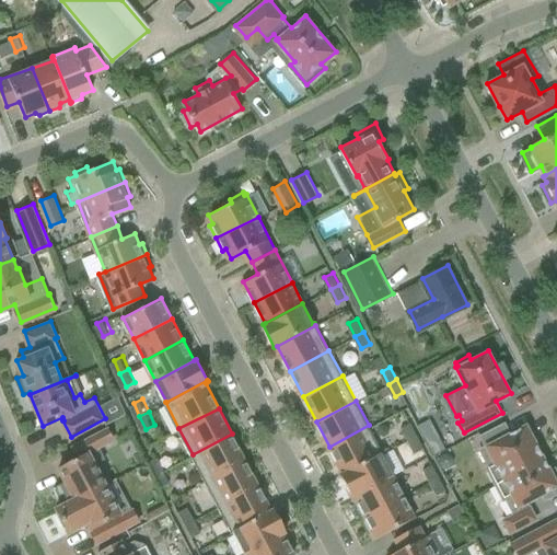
[(403,426),(409,438),(418,434),(412,421),(403,426)]
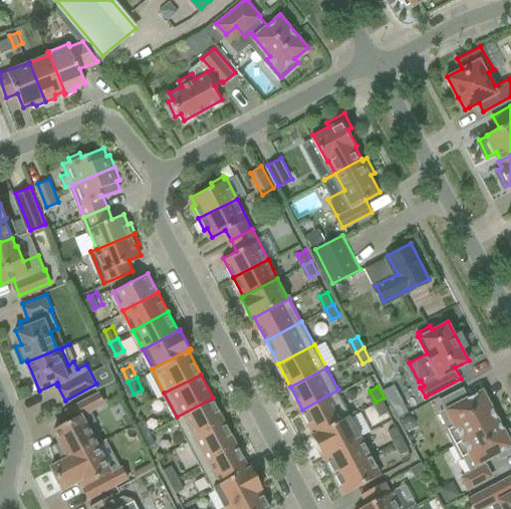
[(447,427),(455,441),(499,418),(484,389),(469,396),(464,387),(442,398),(447,408),(442,411),(450,425),(447,427)]
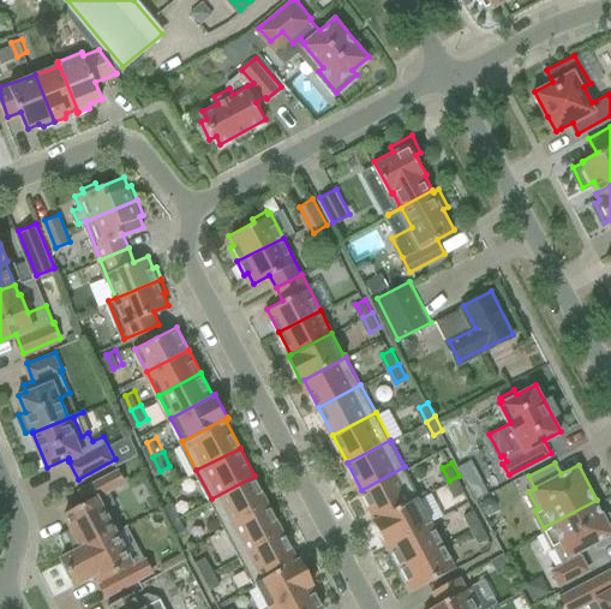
[(376,518),(420,494),(405,466),(361,490),(376,518)]
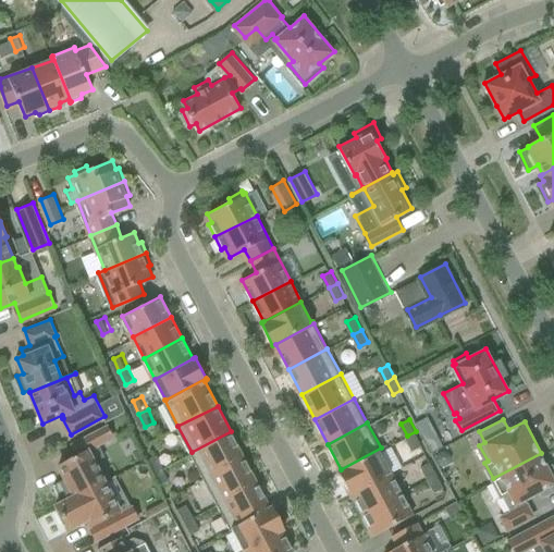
[(64,501),(117,474),(117,473),(100,481),(93,467),(97,464),(95,460),(106,454),(100,442),(113,436),(108,425),(74,442),(81,454),(59,465),(65,477),(59,480),(60,481),(54,483),(64,501)]
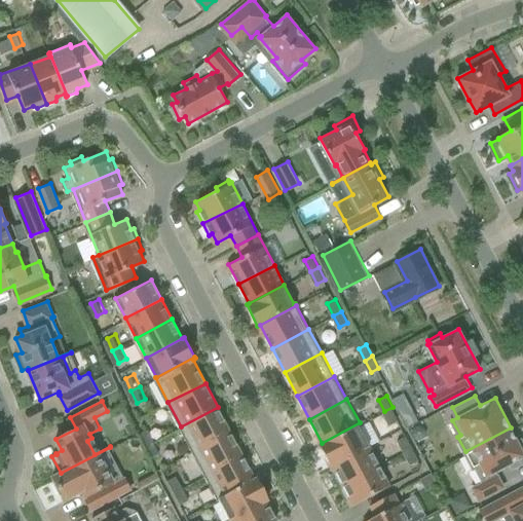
[(230,431),(218,407),(181,426),(193,450),(230,431)]
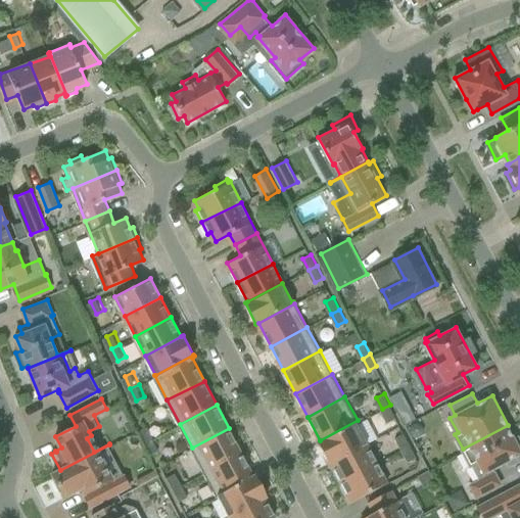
[(382,409),(388,420),(396,416),(390,405),(382,409)]
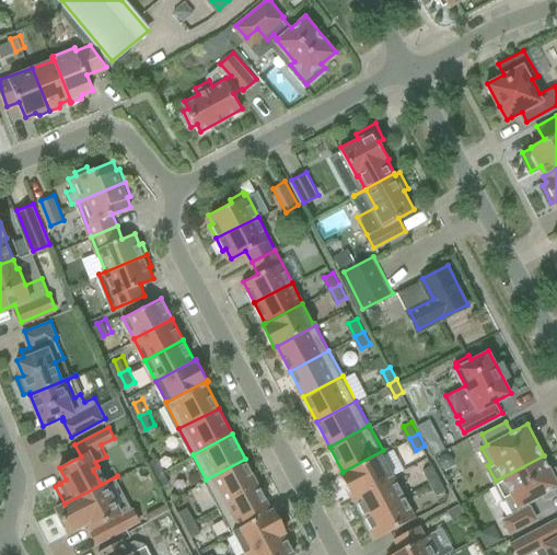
[(355,495),(394,474),(383,453),(384,452),(383,450),(343,472),(340,473),(352,496),(355,495)]
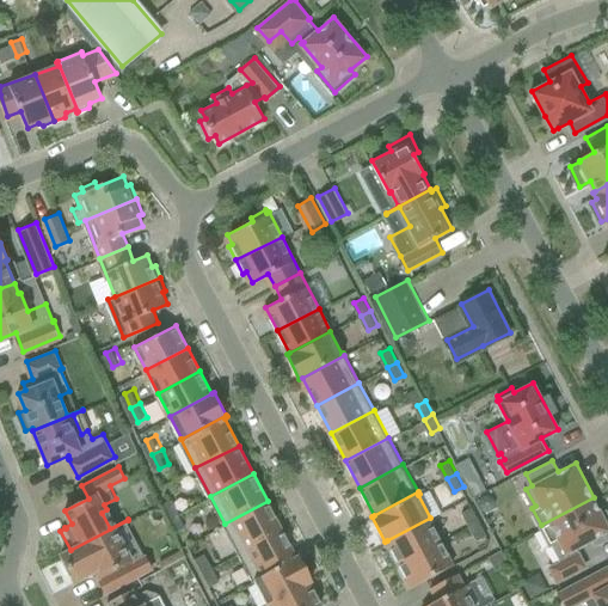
[(179,512),(172,497),(163,502),(170,516),(179,512)]
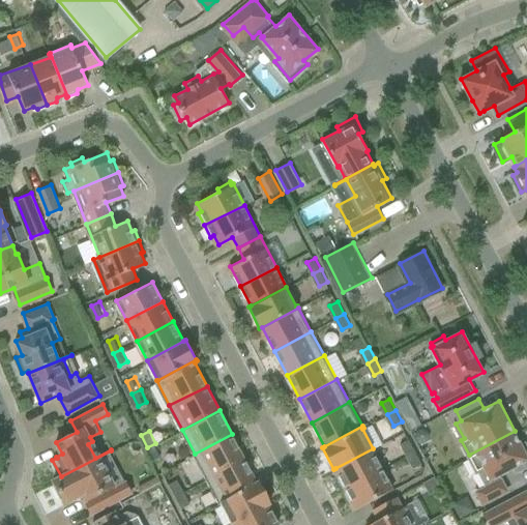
[(522,444),(515,431),(469,455),(477,470),(479,469),(488,485),(477,490),(484,502),(508,489),(501,476),(500,477),(498,473),(515,465),(517,469),(526,464),(526,441),(522,444)]
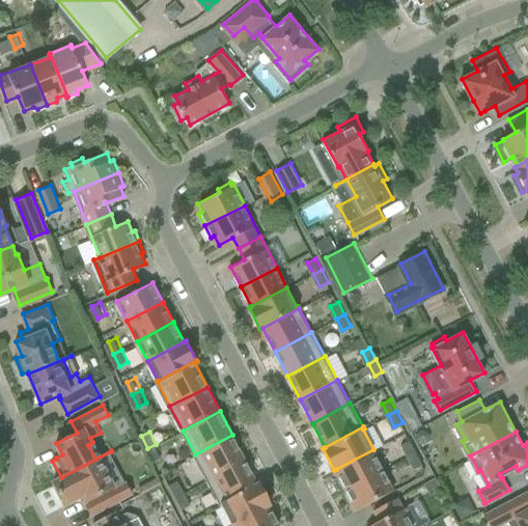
[(246,459),(232,435),(195,454),(207,479),(246,459)]
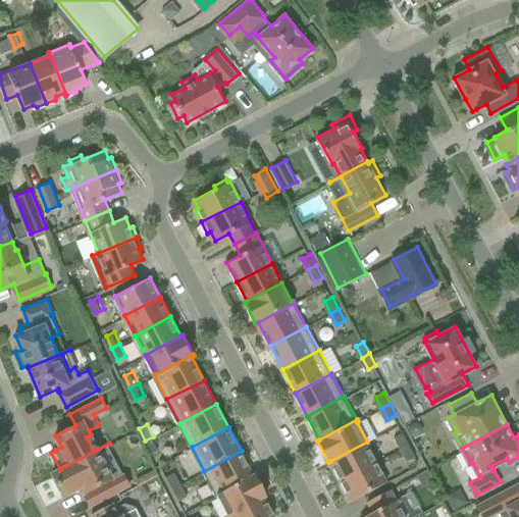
[(396,435),(402,447),(410,443),(404,431),(396,435)]
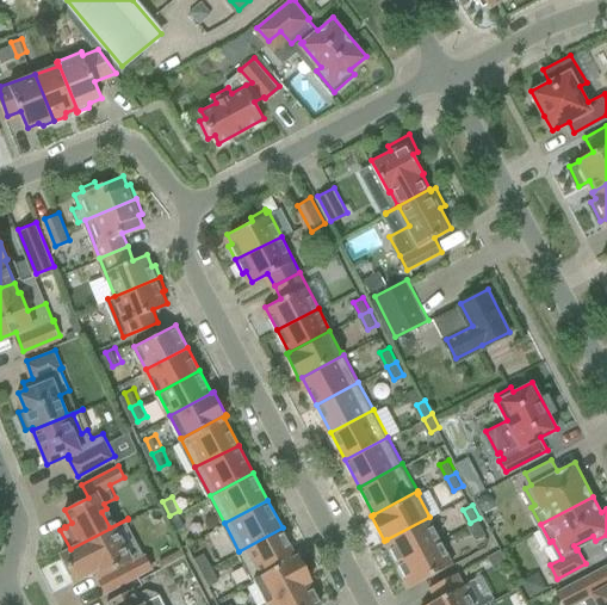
[(169,516),(175,530),(185,525),(179,511),(169,516)]
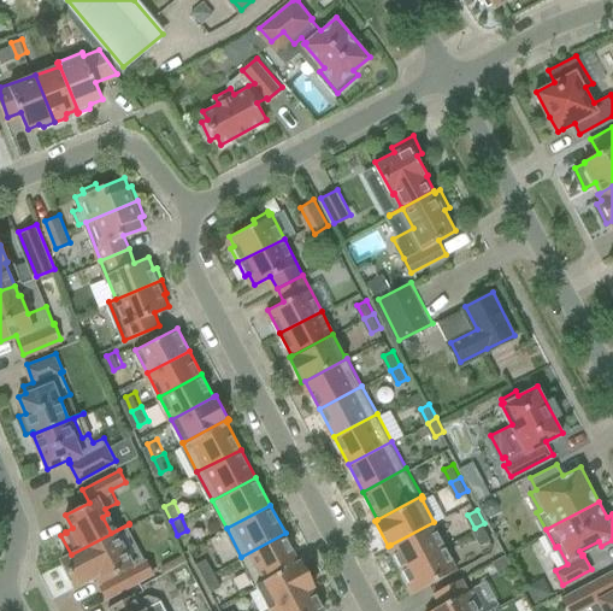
[(402,568),(446,545),(434,522),(390,545),(402,568)]
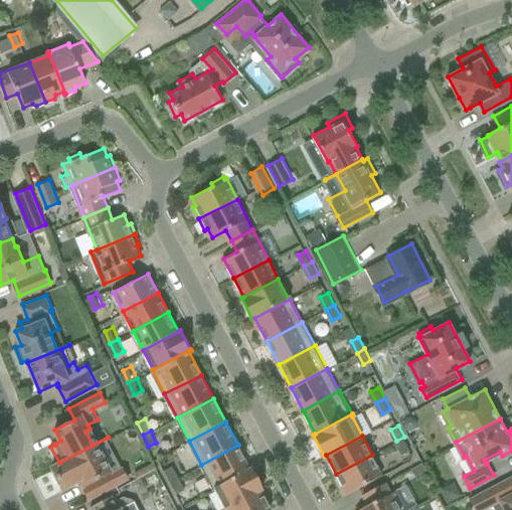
[(396,441),(402,453),(410,449),(404,437),(396,441)]
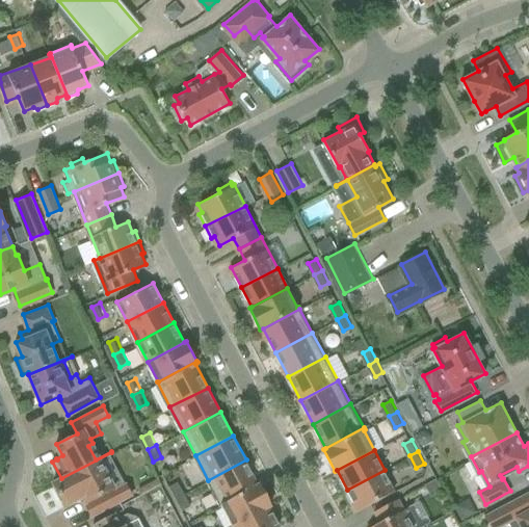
[(112,453),(111,452),(61,478),(54,481),(65,504),(83,495),(93,514),(132,493),(127,482),(124,483),(120,476),(112,480),(108,473),(104,475),(97,460),(112,453)]
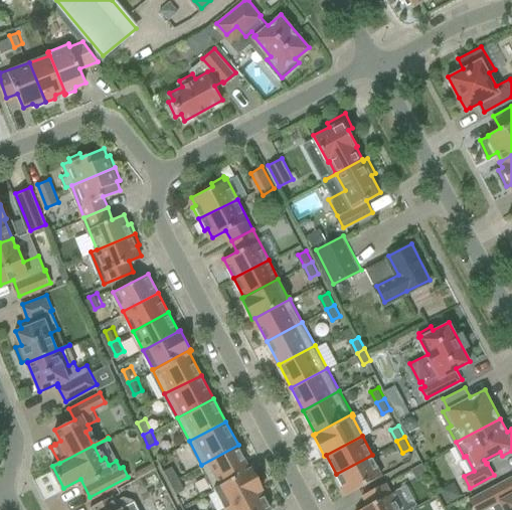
[(250,468),(238,445),(201,465),(214,489),(215,488),(253,468),(252,467),(250,468)]
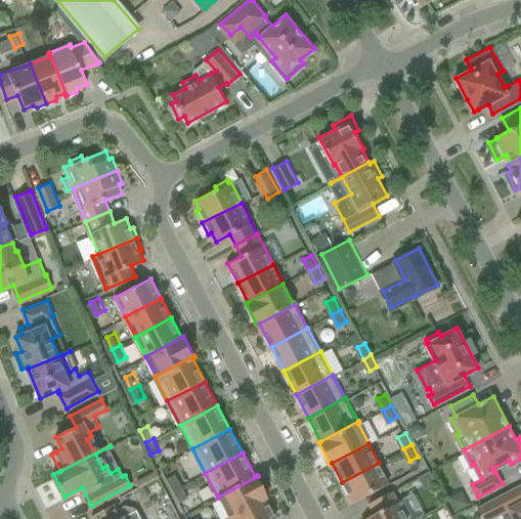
[(389,482),(379,463),(342,482),(352,502),(389,482)]
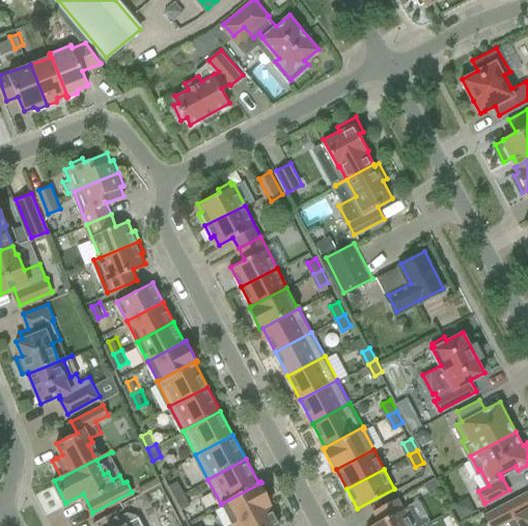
[(444,488),(438,476),(425,482),(431,494),(444,488)]
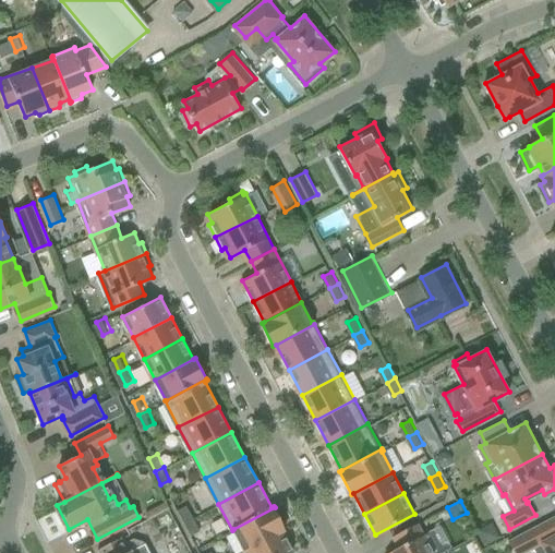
[(179,508),(185,520),(194,516),(188,504),(179,508)]
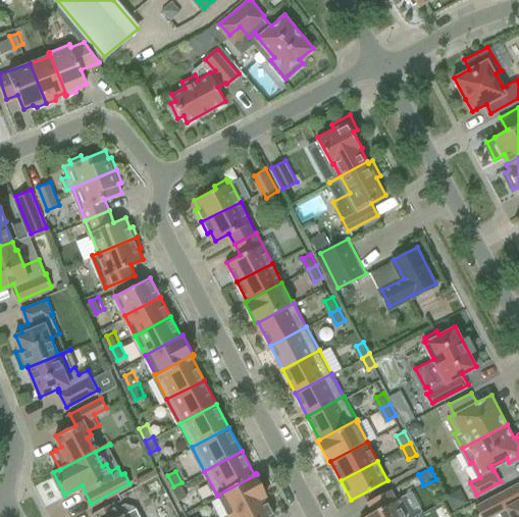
[(267,494),(257,474),(218,495),(228,514),(265,496),(267,494)]
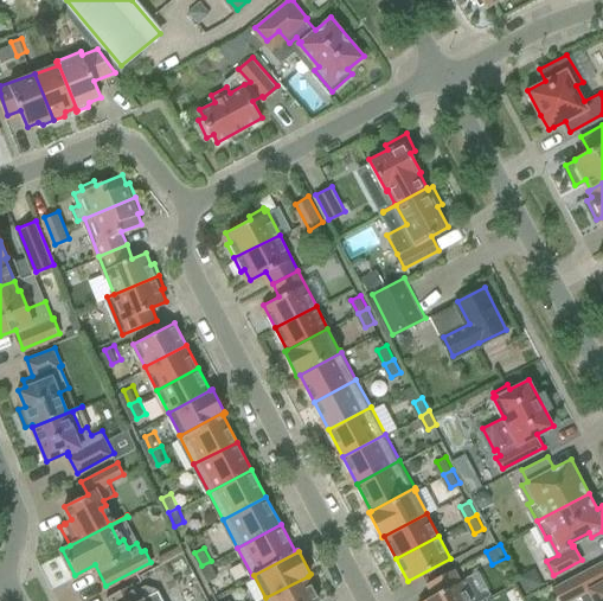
[(201,566),(209,580),(218,574),(211,561),(201,566)]
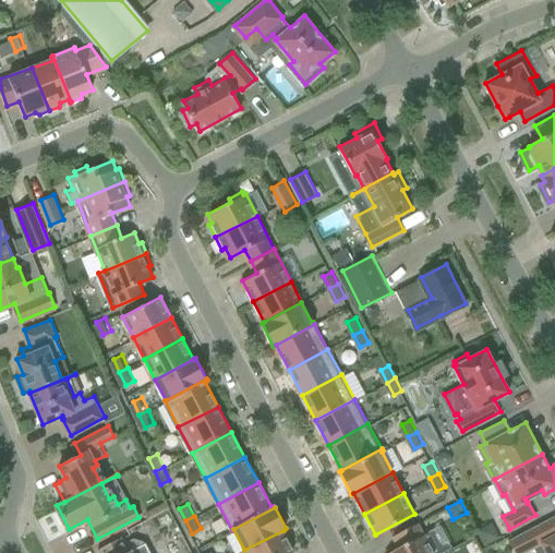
[(554,517),(510,539),(518,552),(534,544),(539,552),(554,552),(554,517)]
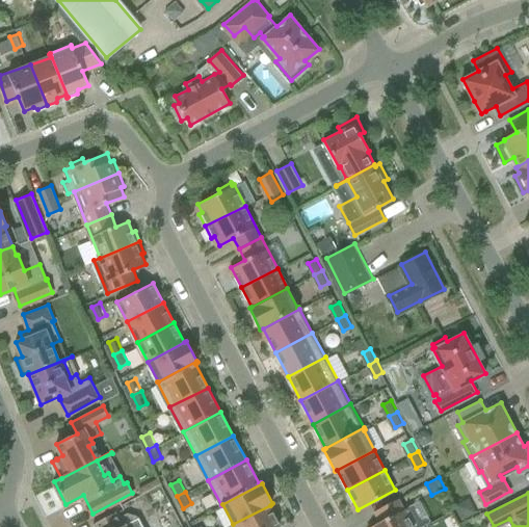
[(418,526),(421,526),(410,505),(404,508),(399,497),(376,509),(381,520),(368,526),(418,526)]
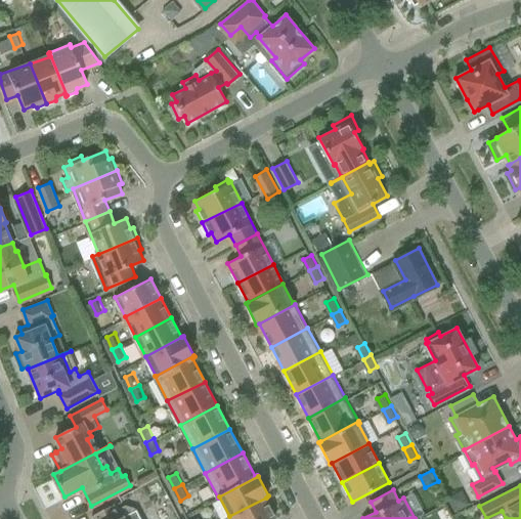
[(457,509),(469,502),(463,489),(449,496),(457,509)]
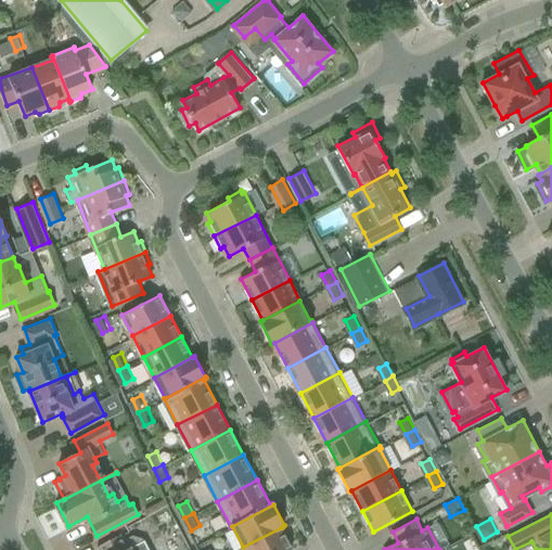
[(287,549),(293,548),(282,527),(243,547),(244,549),(287,549)]
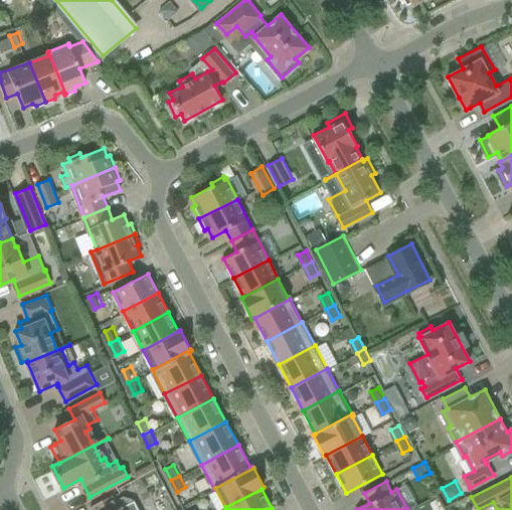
[(141,509),(135,499),(124,495),(116,499),(113,494),(91,505),(93,509),(141,509)]
